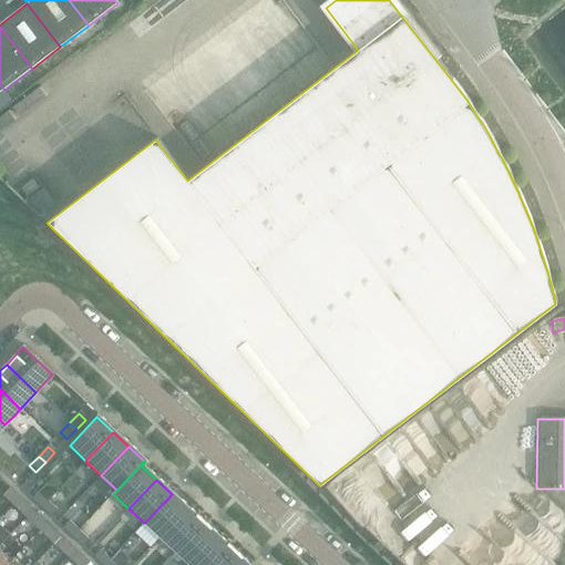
[(18,499),(8,490),(1,497),(10,506),(18,499)]
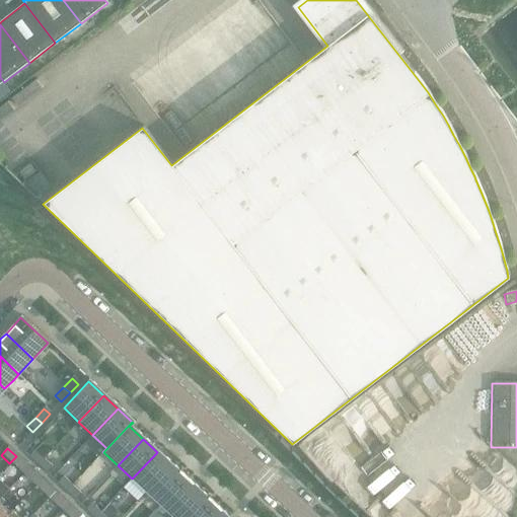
[(43,460),(33,452),(28,458),(37,466),(43,460)]
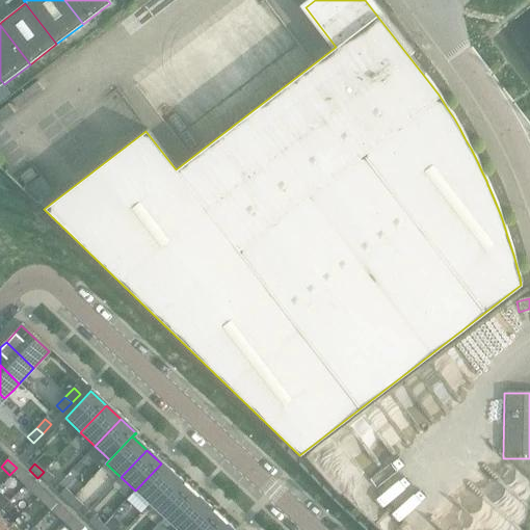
[(176,477),(161,464),(135,491),(150,505),(176,477)]
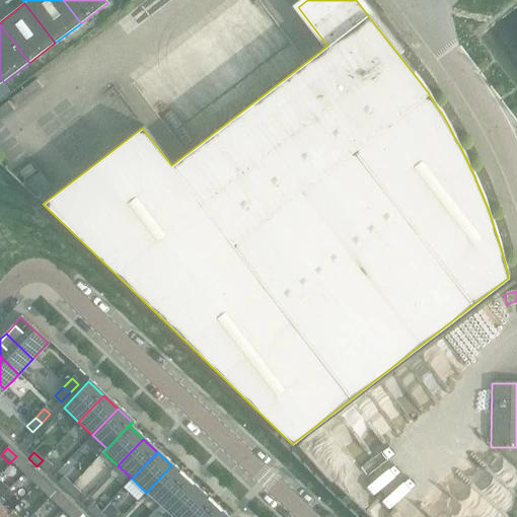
[(29,468),(16,456),(9,463),(22,475),(29,468)]
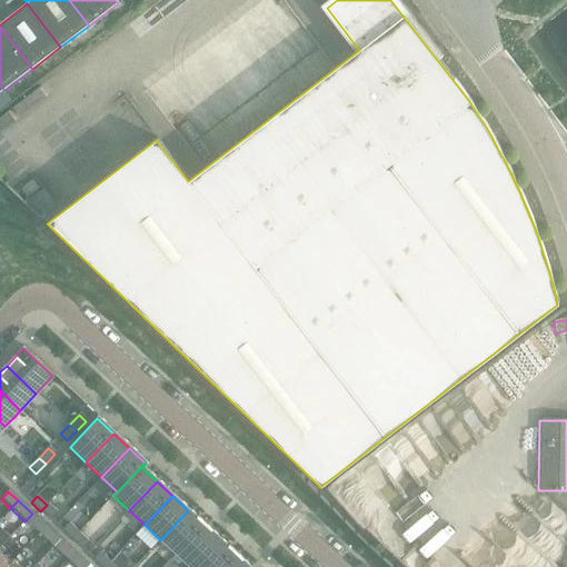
[(40,511),(50,520),(57,514),(47,505),(40,511)]
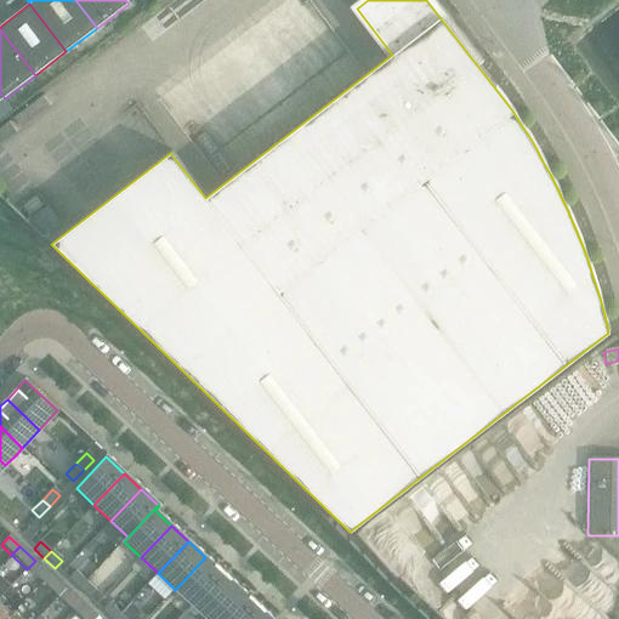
[(175,590),(192,606),(222,572),(215,564),(214,566),(205,557),(175,590)]
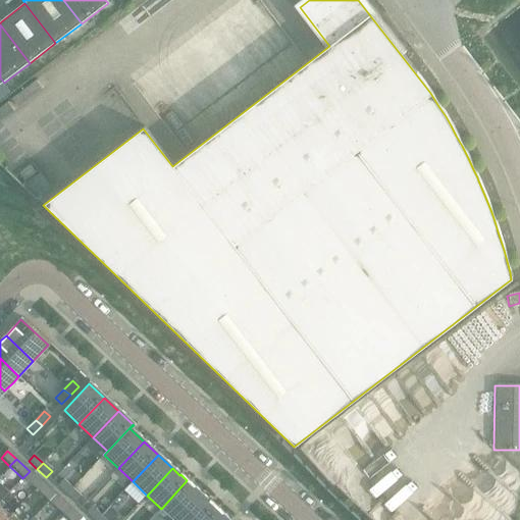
[(42,483),(30,471),(22,478),(36,490),(42,483)]
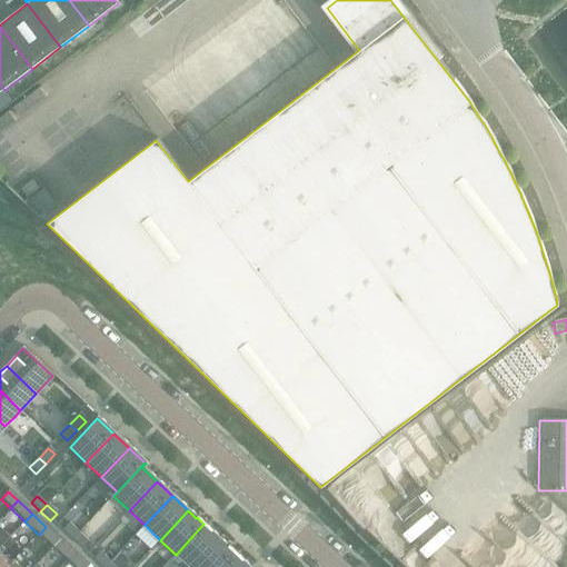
[(176,555),(189,566),(194,566),(219,539),(211,531),(204,524),(176,555)]
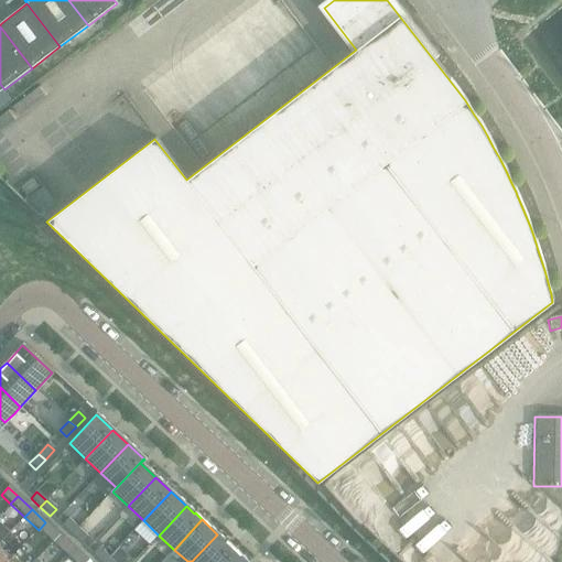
[(77,529),(67,520),(62,527),(71,536),(77,529)]
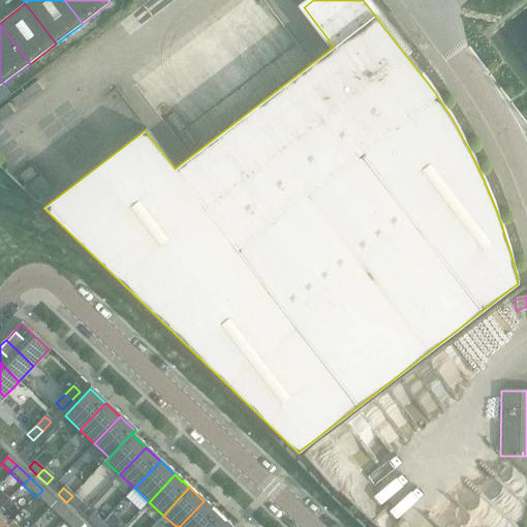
[(56,502),(42,490),(36,497),(49,509),(56,502)]
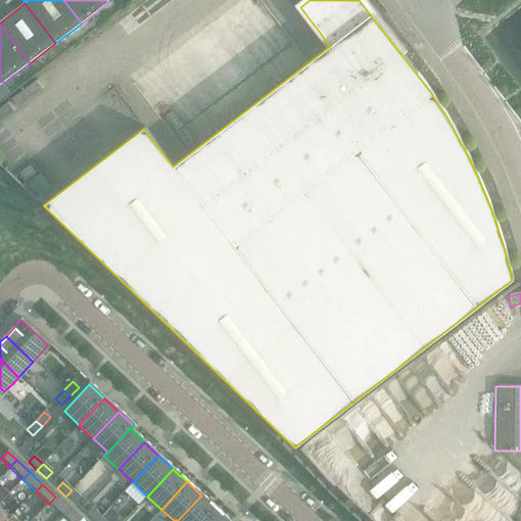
[(0,503),(7,495),(8,494),(0,487),(0,503)]
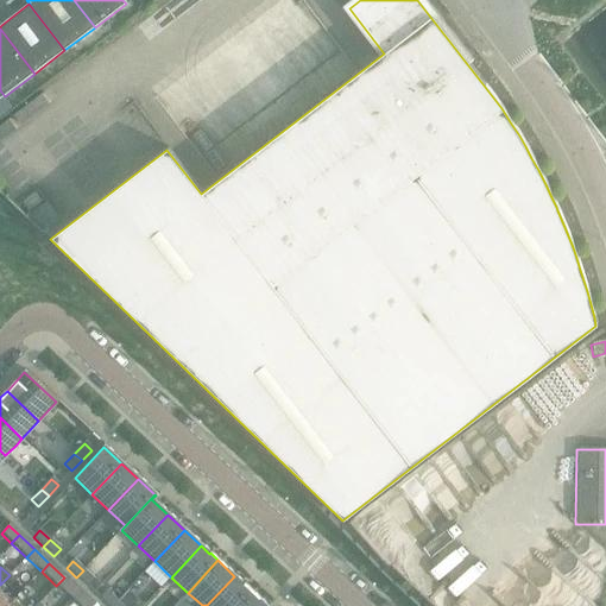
[(83,570),(76,578),(87,587),(94,581),(83,570)]
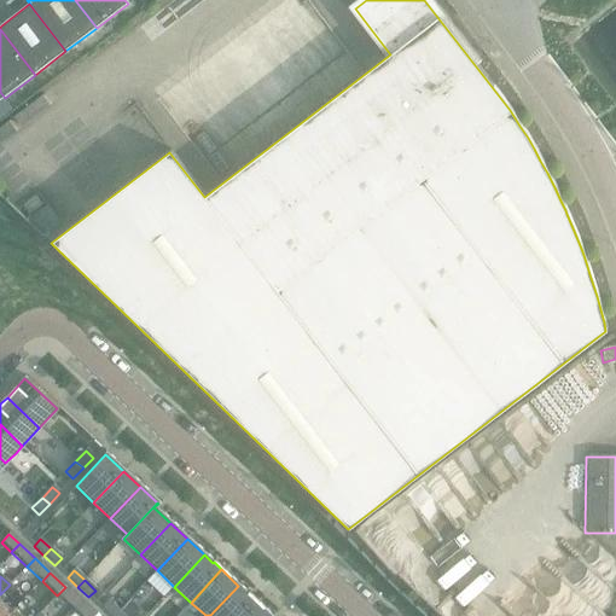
[(9,615),(13,611),(24,600),(9,586),(0,594),(0,615),(9,615)]
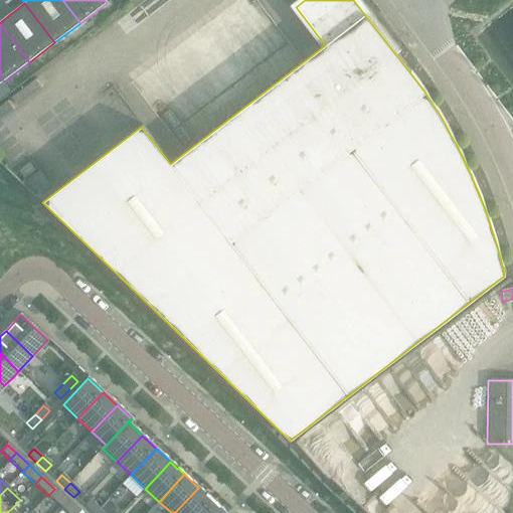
[(201,512),(213,501),(206,494),(205,495),(198,488),(175,512),(201,512)]
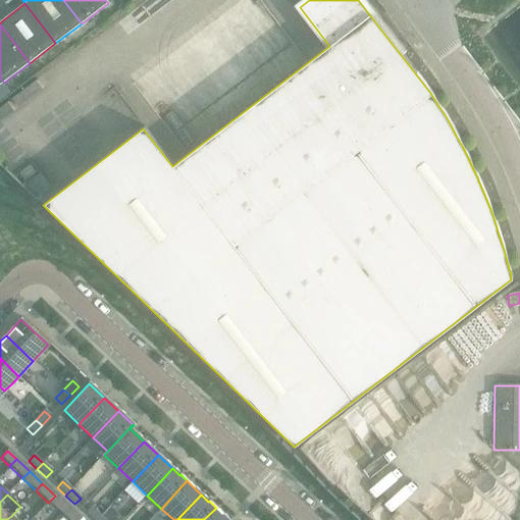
[(67,508),(55,496),(48,503),(60,515),(67,508)]
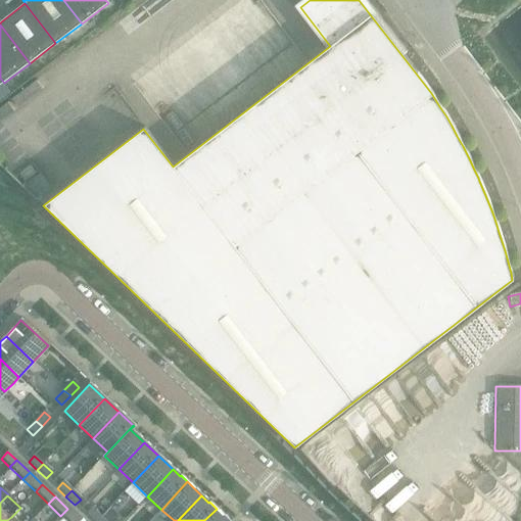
[(75,520),(78,518),(67,509),(60,516),(65,520),(75,520)]
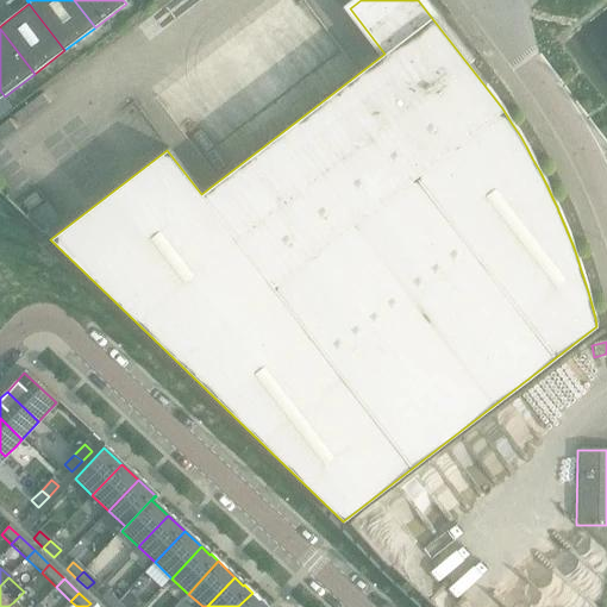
[(113,606),(117,604),(106,593),(100,600),(106,606),(113,606)]
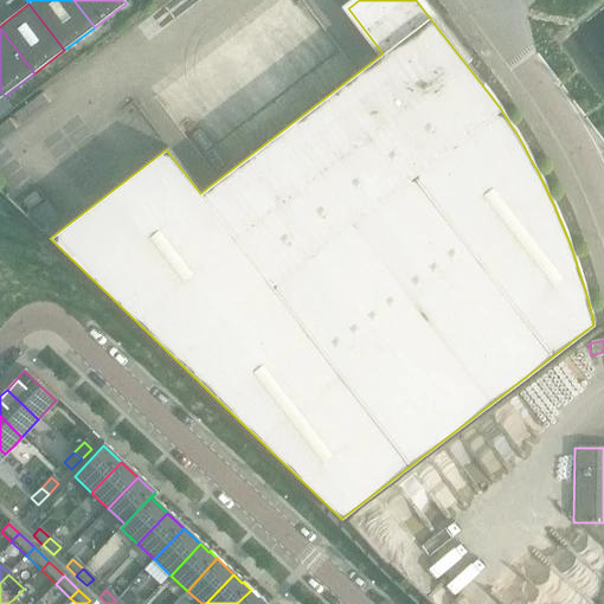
[(264,603),(257,597),(258,597),(251,590),(237,603),(264,603)]
